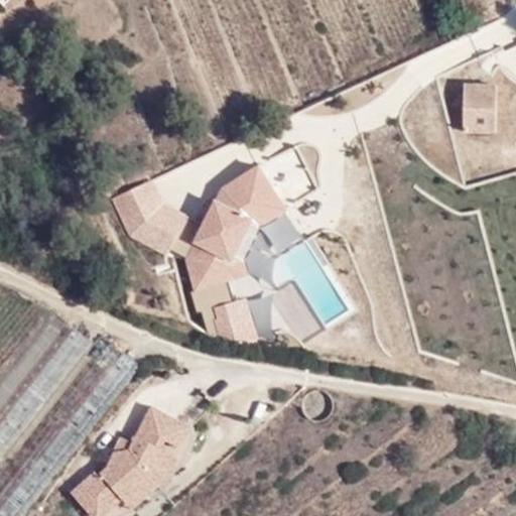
[(497,133),(497,84),(464,84),(464,132),(497,133)]
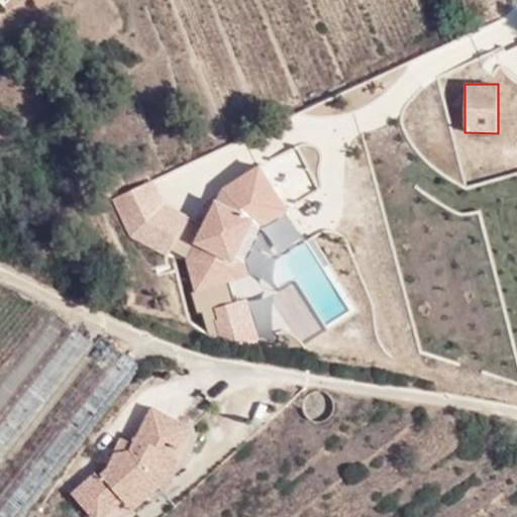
[(263,224),(290,209),(263,166),(227,188),(189,256),(197,287),(247,272),(243,260),(263,224)]
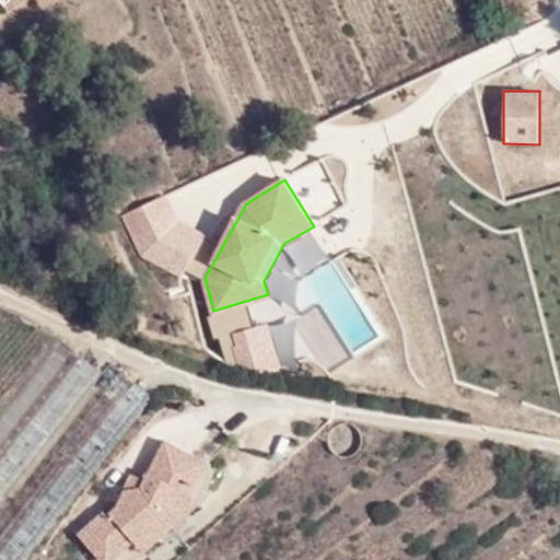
[(304,198),(311,220),(339,212),(334,190),(304,198)]
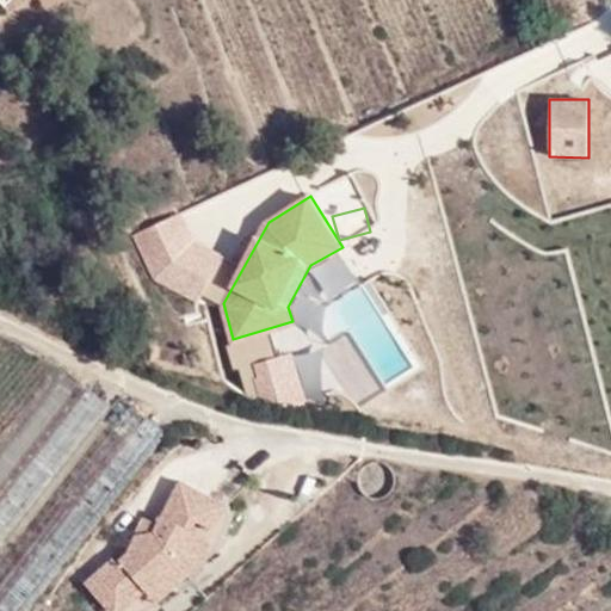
[(0,538),(107,402),(62,369),(0,446),(0,538)]
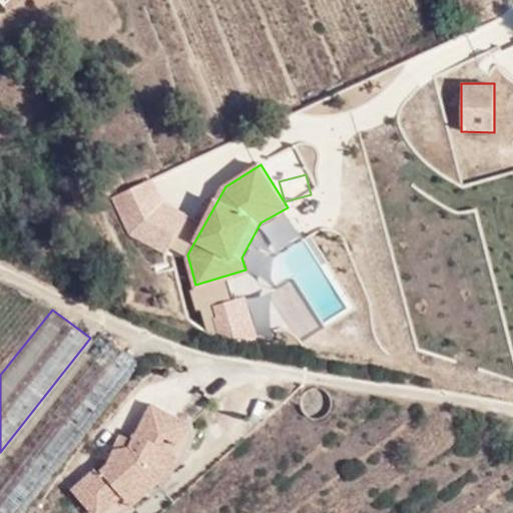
[(0,512),(20,512),(140,363),(101,333),(0,460),(0,512)]
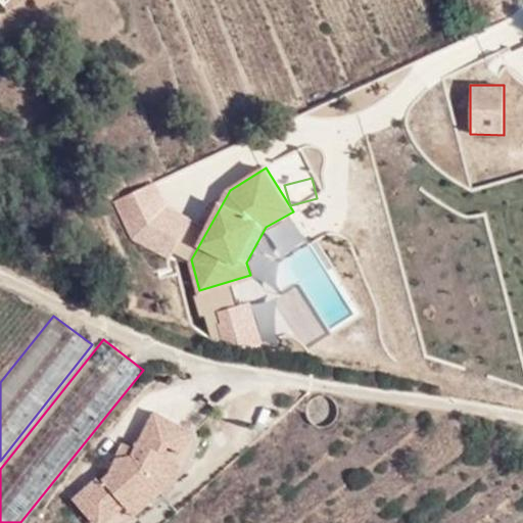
[(338,419),(336,397),(316,399),(317,421),(338,419)]
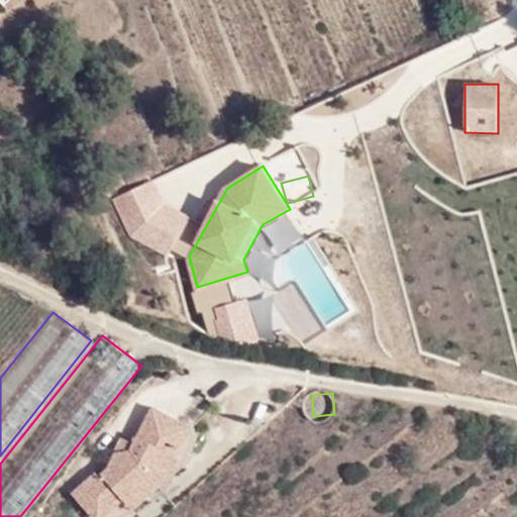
[(104,516),(149,478),(165,450),(169,442),(182,448),(193,427),(152,405),(133,441),(120,436),(106,468),(100,475),(96,472),(72,492),(92,516),(104,516)]
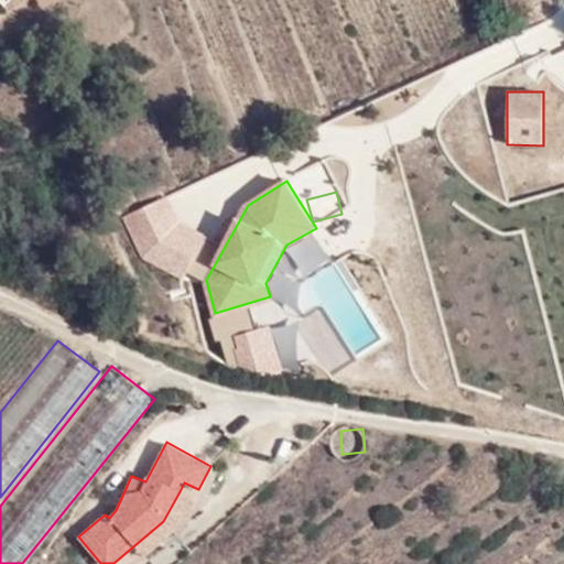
[(196,499),(180,491),(163,521),(114,563),(136,563),(141,562),(185,522),(196,499)]
